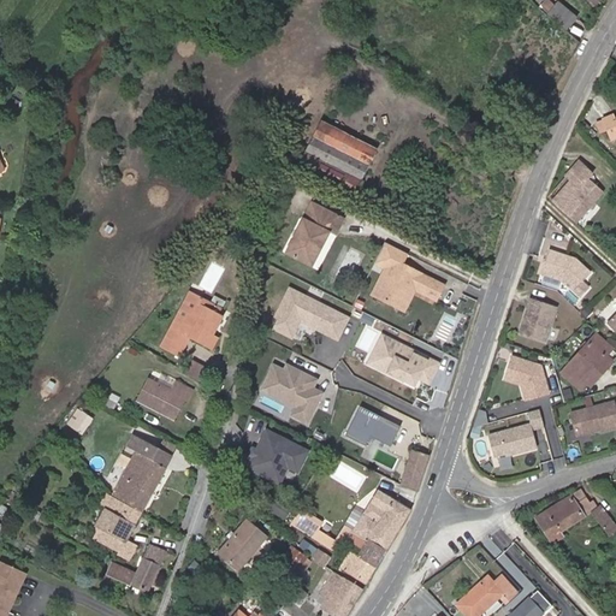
[(555,5),(549,0),(548,0),(542,7),(567,29),(576,18),(557,1),(555,5)]
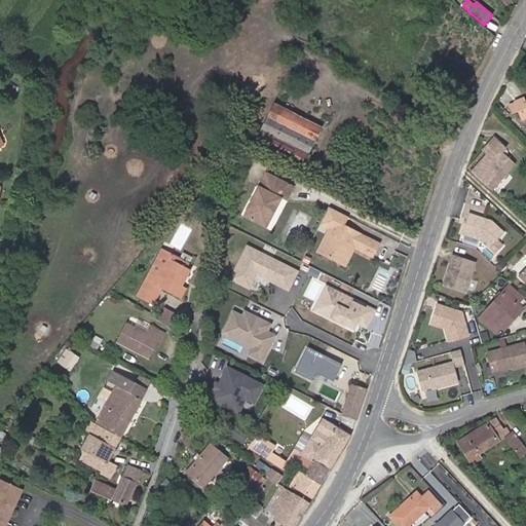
[(515,102),(516,103),(519,111),(522,120),(525,118),(525,103),(524,105),(522,99),(515,102)]
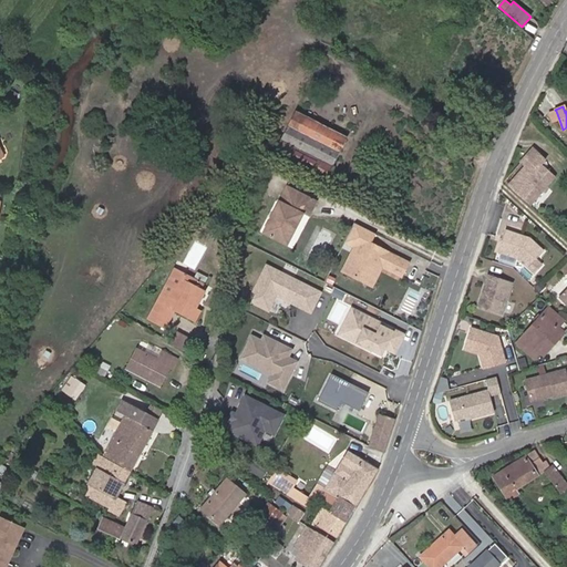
[(553,122),(559,120),(556,111),(549,113),(553,122)]
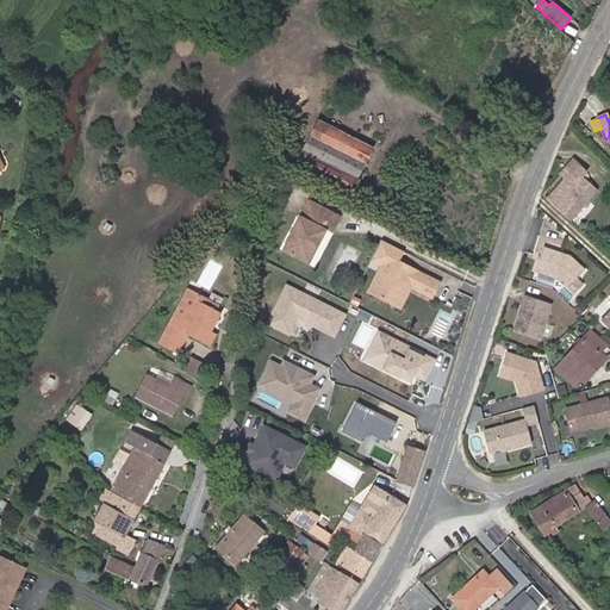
[(372,148),(319,120),(296,166),(349,193),(372,148)]
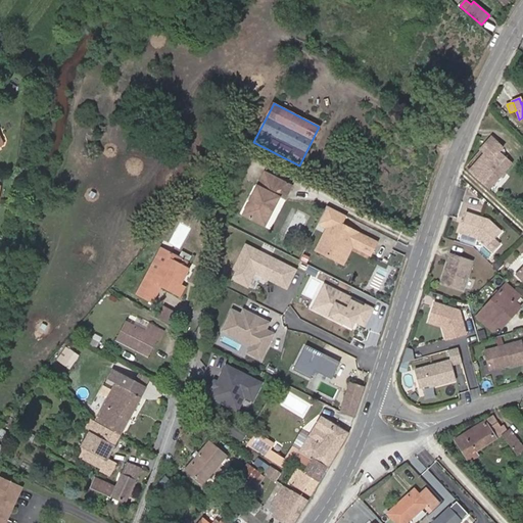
[(469,171),(490,190),(513,163),(500,153),(504,148),(490,138),(480,150),(483,153),(469,171)]
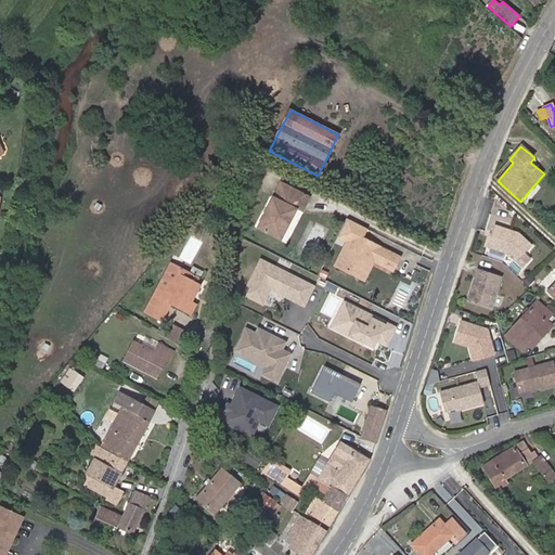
[(280,181),(272,195),(281,201),(288,185),(280,181)]
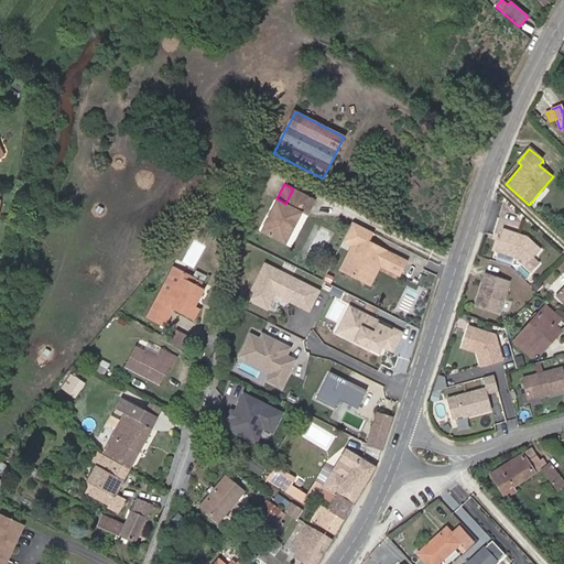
[(285,204),(277,198),(260,231),(285,243),(302,212),(297,210),(305,195),(293,188),(285,204)]
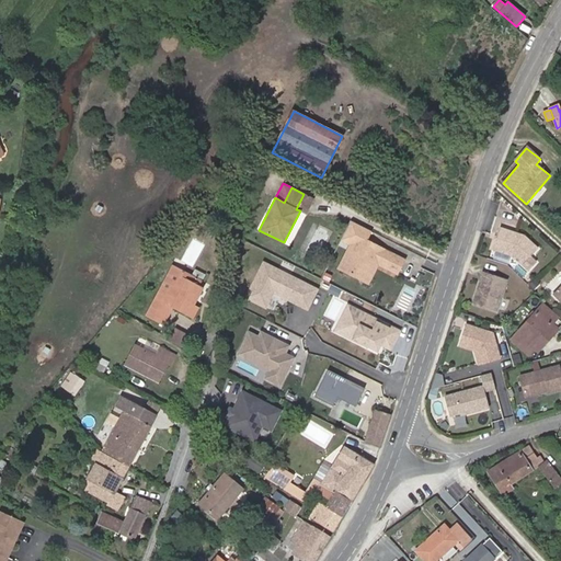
[(304,194),(296,209),(300,210),(306,214),(313,198),(304,194)]
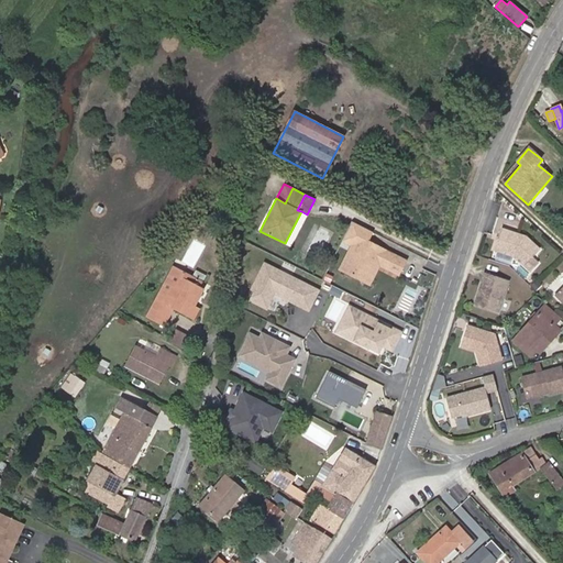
[(516,221),(520,214),(507,205),(503,211),(516,221)]
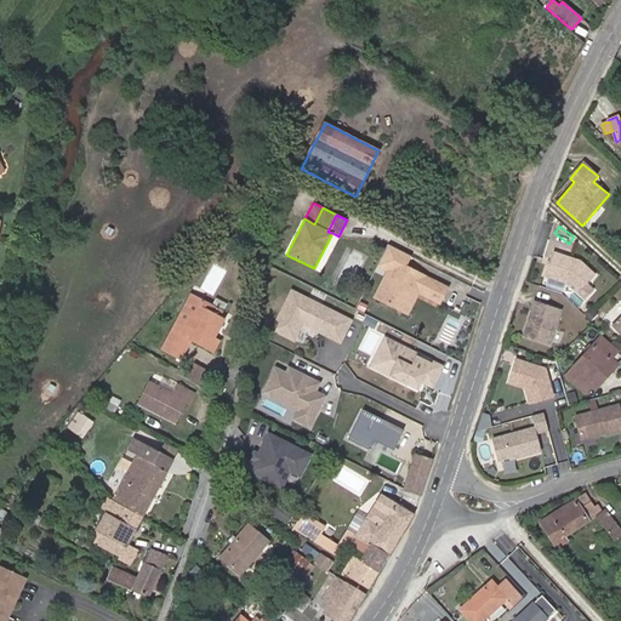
[(553,251),(546,274),(567,283),(585,300),(591,294),(584,286),(594,275),(580,261),(553,251)]
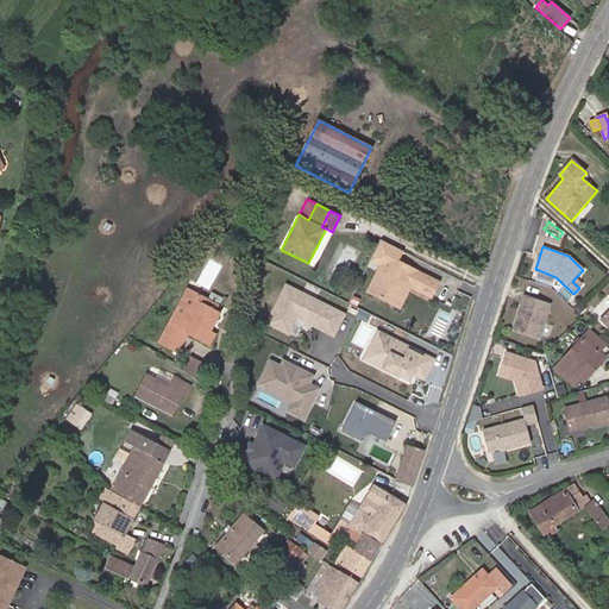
[(410,287),(431,296),(438,282),(385,256),(368,292),(388,302),(400,281),(410,287)]
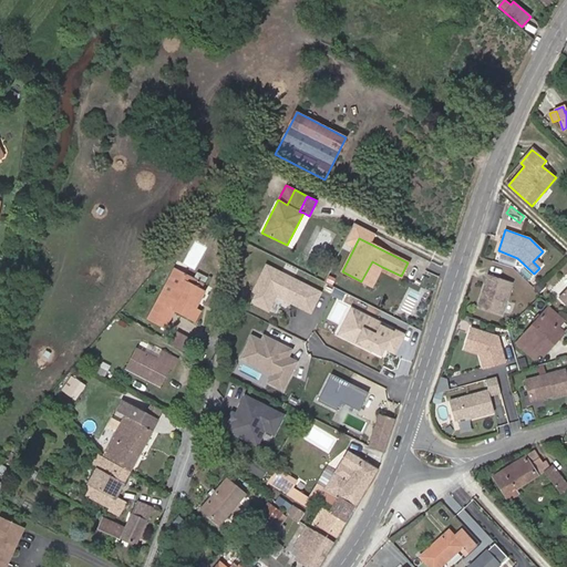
[(372,261),(361,281),(371,286),(382,267),(372,261)]
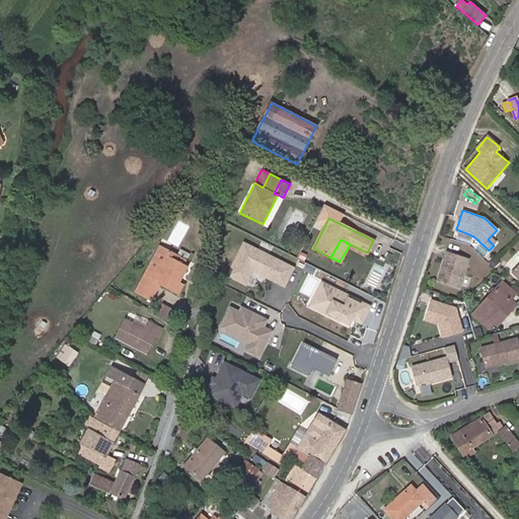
[(292,270),(244,243),(232,266),(235,268),(230,276),(244,284),(252,270),(283,287),(292,270)]
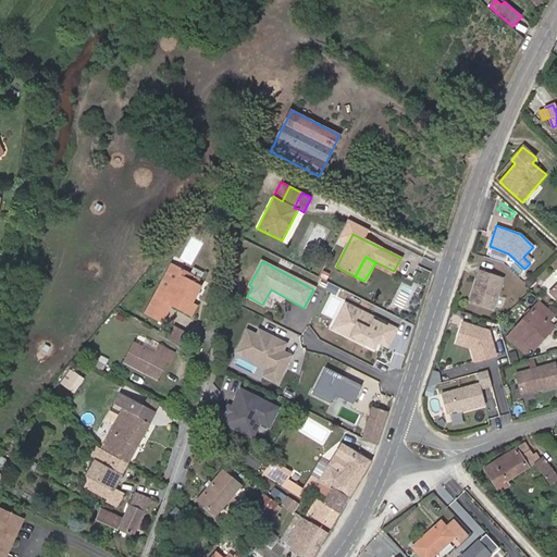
[(183,274),(185,269),(173,263),(156,296),(157,296),(162,299),(172,281),(175,283),(181,273),(183,274)]
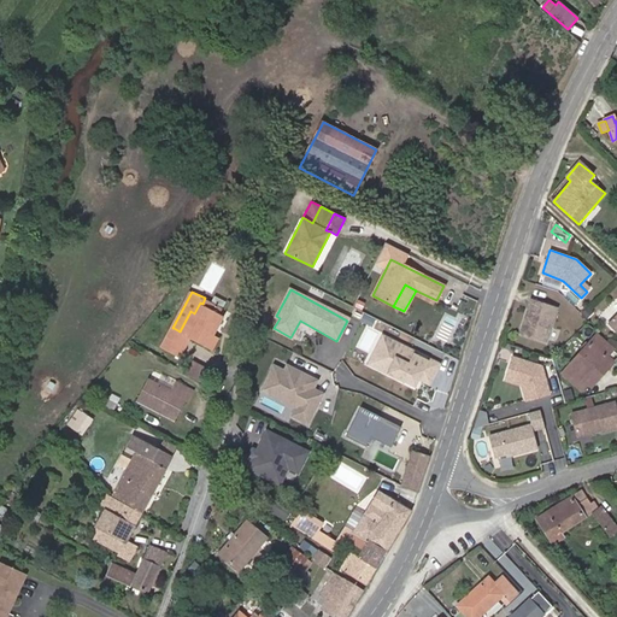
[(521,330),(547,339),(558,304),(533,295),(521,330)]
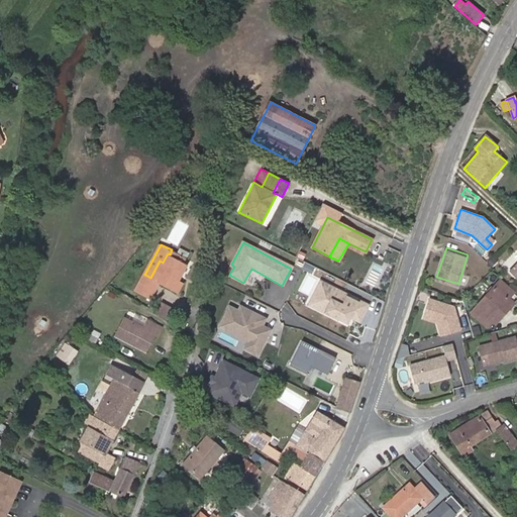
[(186,257),(172,249),(170,254),(168,253),(163,263),(160,261),(150,278),(145,275),(144,275),(135,291),(152,300),(161,284),(179,293),(184,284),(177,280),(175,279),(183,264),(186,257)]
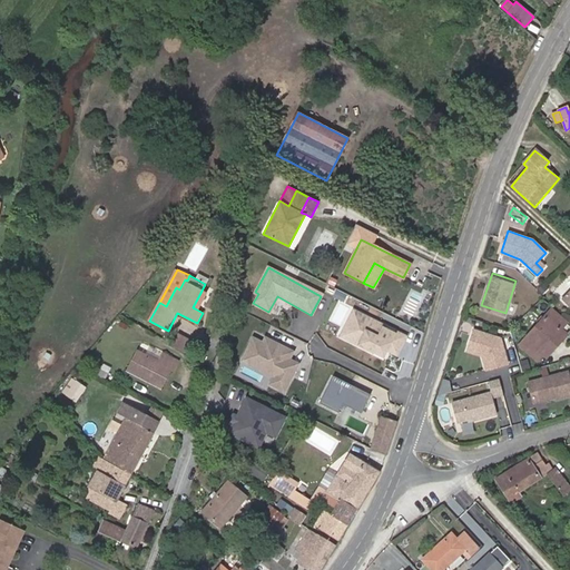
[(193,307),(195,308),(204,292),(202,291),(193,307)]
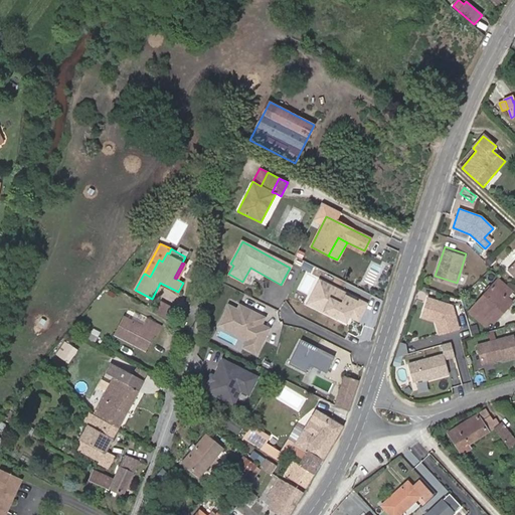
[(486,325),(491,319),(502,307),(505,310),(511,303),(506,298),(512,293),(498,281),(470,312),(486,325)]
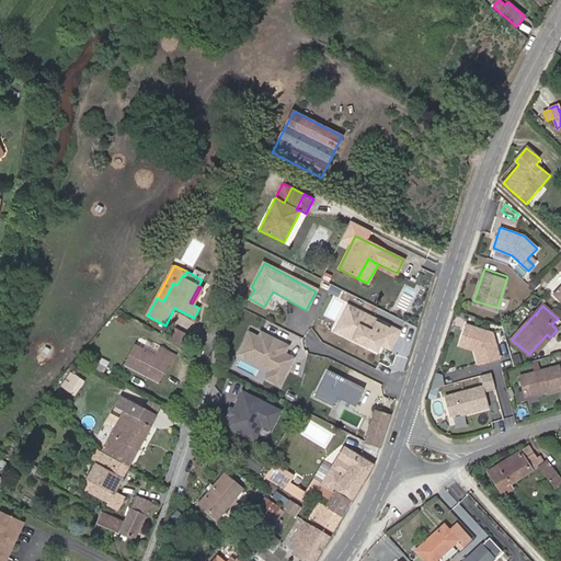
[(346,308),(332,334),(374,356),(377,351),(382,341),(391,346),(397,336),(387,331),(386,332),(375,327),(376,324),(346,308)]
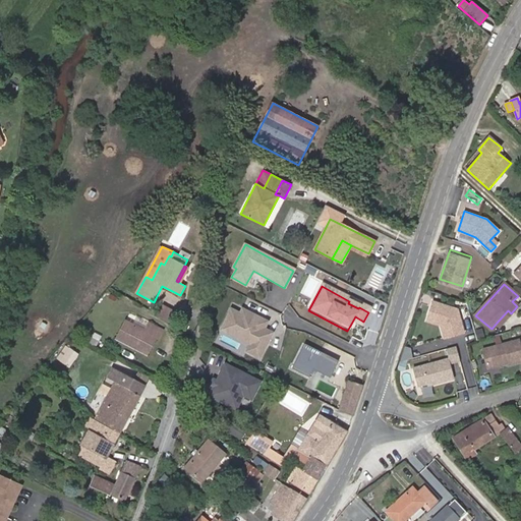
[(280,325),(232,302),(219,331),(250,345),(246,355),(262,362),(280,325)]
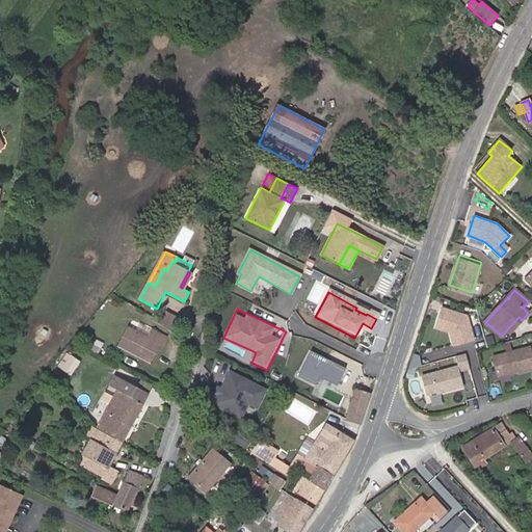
[(467,317),(442,309),(436,324),(448,327),(450,334),(454,347),(474,341),(467,317)]
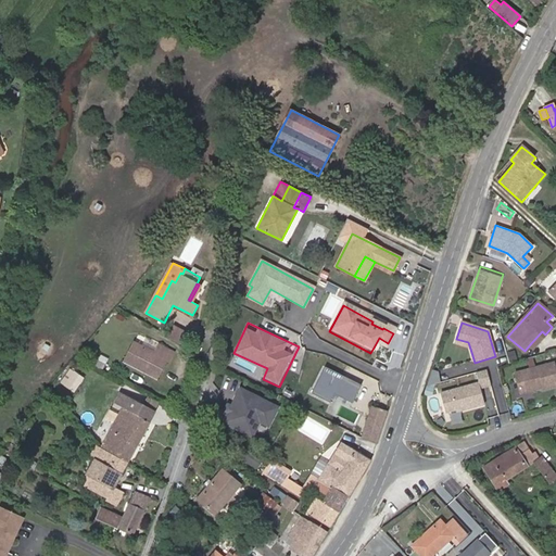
[(533,348),(545,335),(542,331),(530,344),(533,348)]
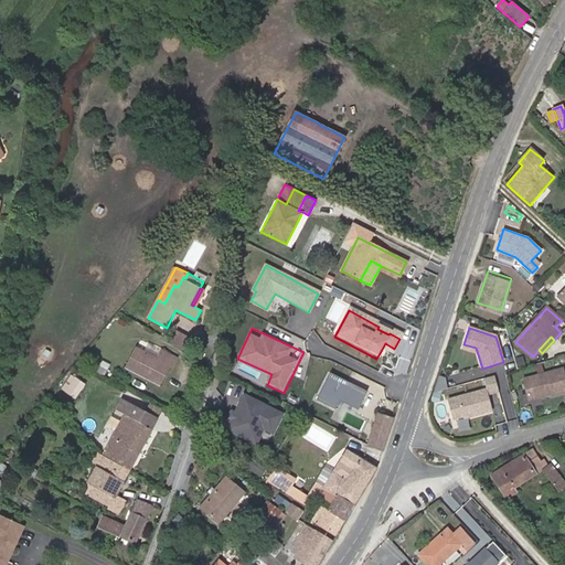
[(394,349),(385,343),(380,353),(390,359),(394,349)]
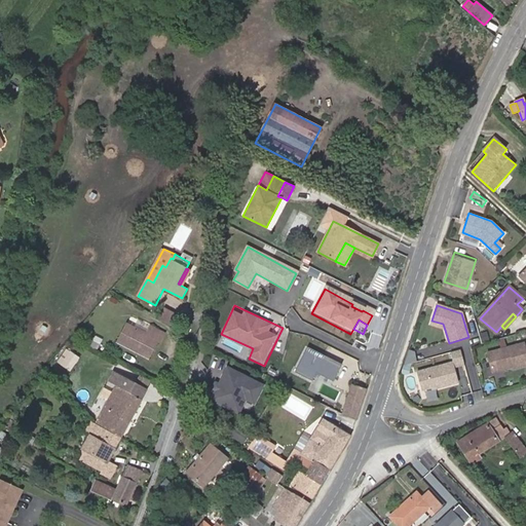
[(443,324),(431,321),(430,325),(445,330),(443,324)]
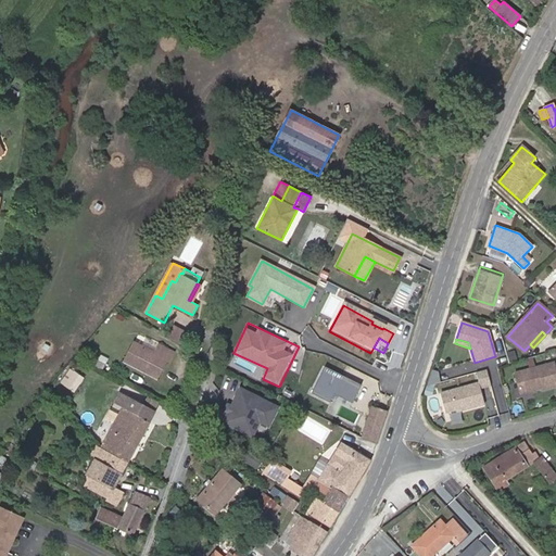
[(155,353),(135,342),(125,362),(156,378),(166,361),(169,362),(174,353),(159,345),(155,353)]
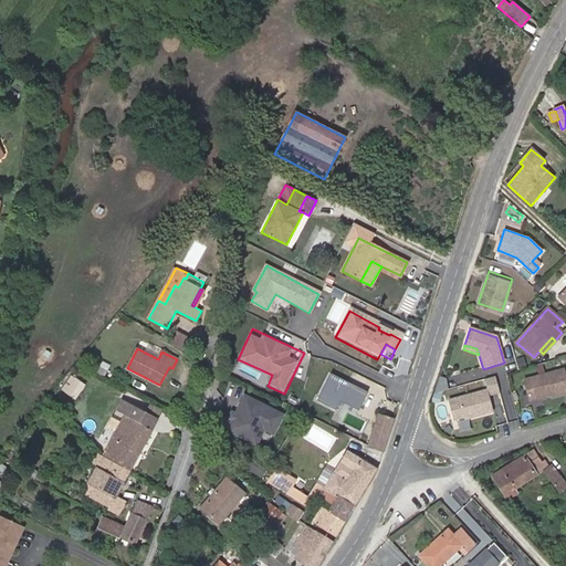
[(553,396),(565,391),(565,374),(565,373),(565,368),(523,379),(528,399),(552,394),(553,396)]
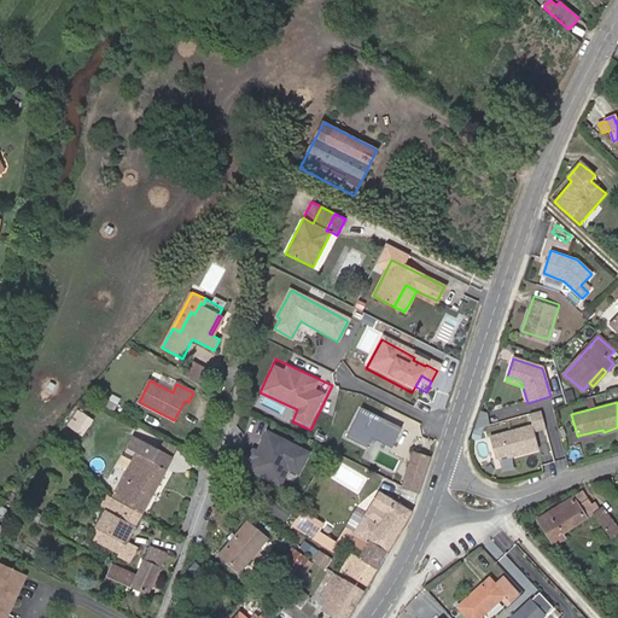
[(402,429),(360,408),(345,437),(368,449),(373,438),(391,448),(402,429)]
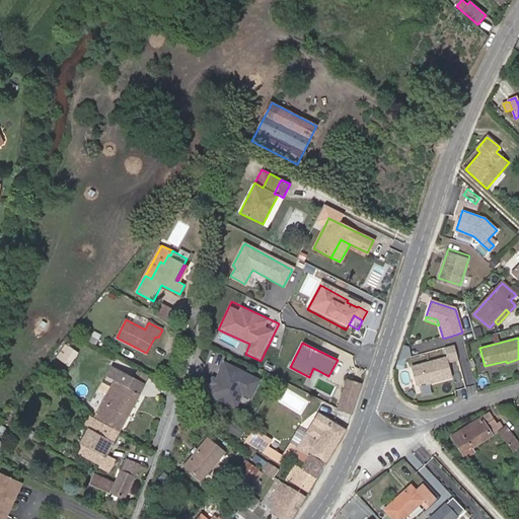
[(79,354),(66,345),(57,357),(70,366),(79,354)]
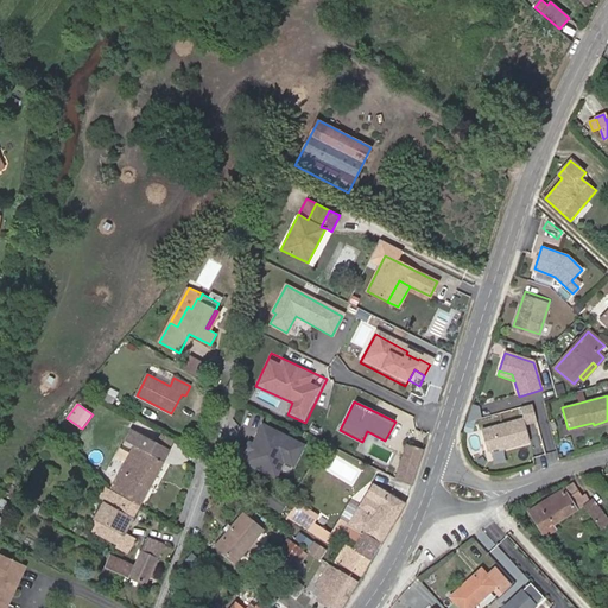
[(524,419),(481,430),(487,451),(502,447),(504,449),(530,443),(525,424),(537,420),(532,405),(520,409),(524,419)]
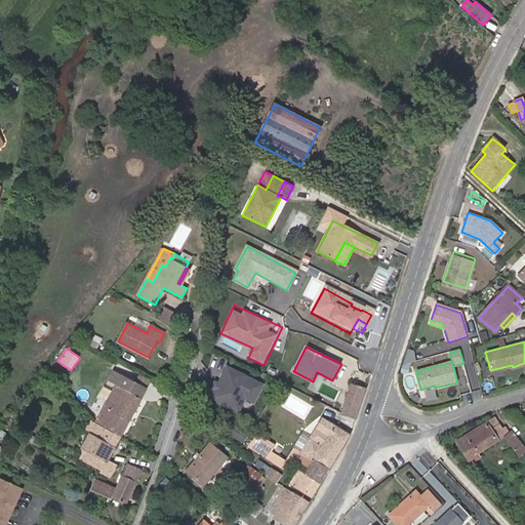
[(470,353),(461,355),(473,389),(480,387),(470,353)]
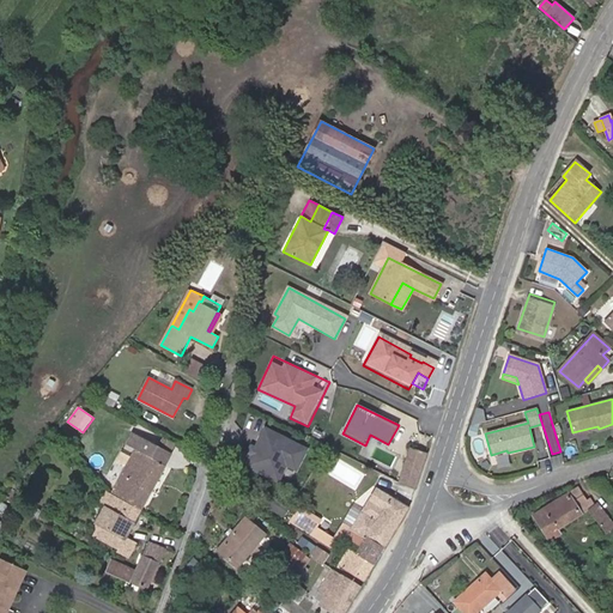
[(307,449),(266,429),(256,448),(253,455),(247,466),(267,475),(275,460),(286,465),(297,469),(307,449)]
